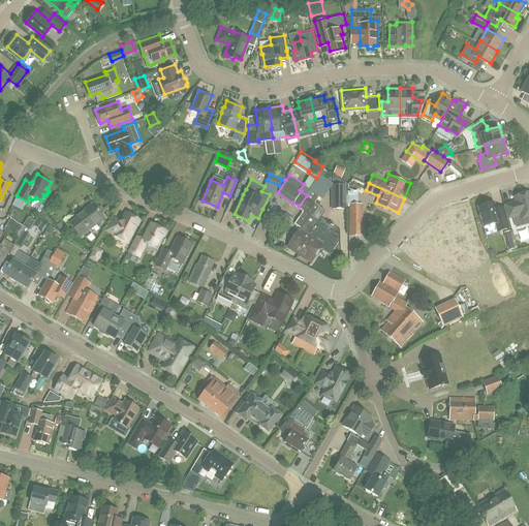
[(332,207),(345,207),(345,184),(332,184),(332,207)]
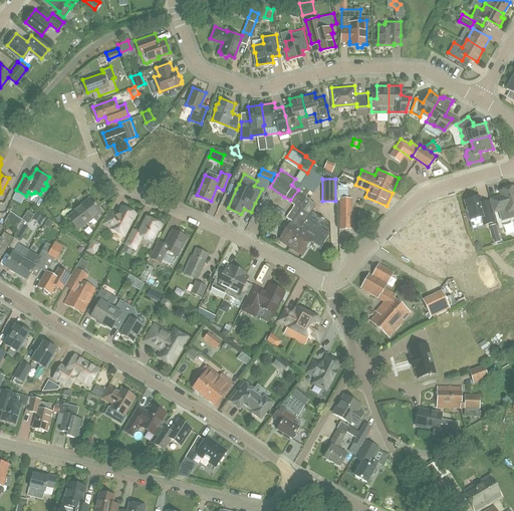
[(300,226),(305,219),(309,213),(303,209),(310,198),(306,195),(310,189),(302,183),(298,190),(290,200),(294,203),(286,216),(293,220),(292,221),(291,220),(280,237),(291,245),(302,228),(300,226)]
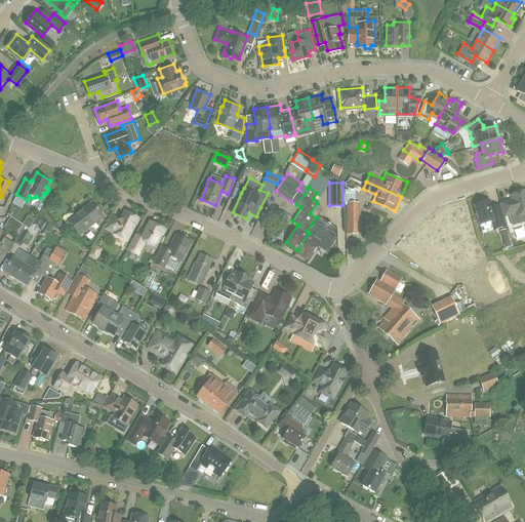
[(517,213),(524,210),(524,189),(511,193),(513,198),(501,201),(506,213),(516,210),(517,213)]
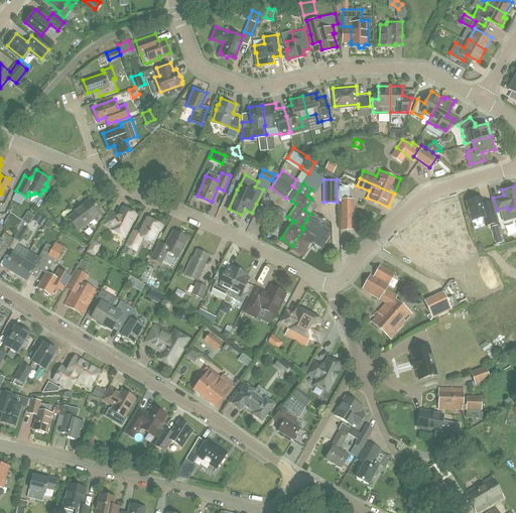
[(481,196),(480,195),(478,195),(475,196),(474,197),(473,198),(467,200),(473,219),(484,216),(486,224),(497,221),(494,208),(486,211),(482,196),(481,196)]
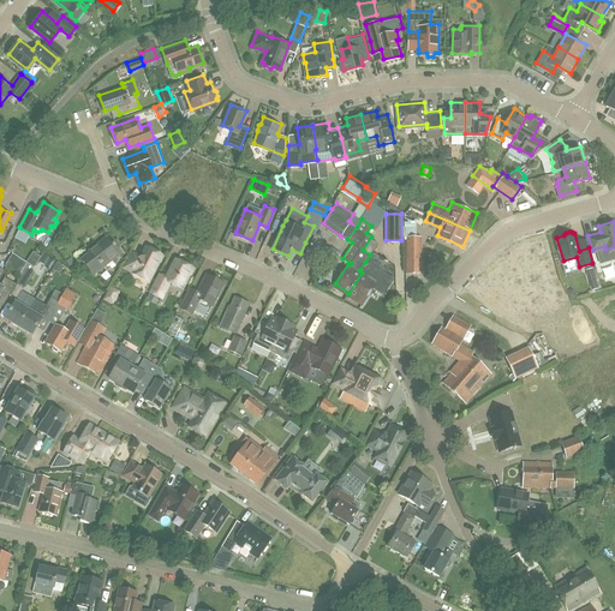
[(94,273),(121,252),(108,234),(96,244),(97,246),(82,258),(94,273)]
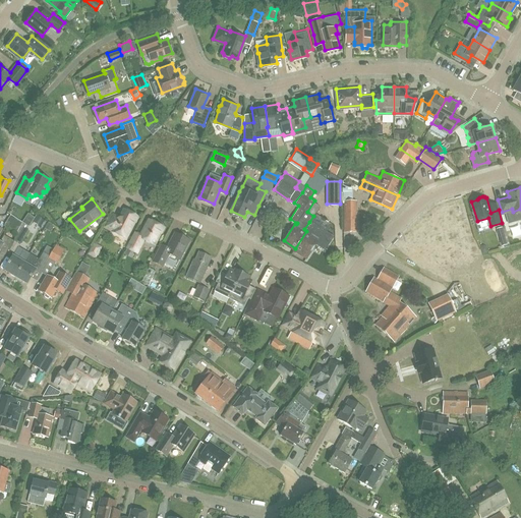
[(349,199),(345,199),(345,218),(356,218),(356,199),(349,199)]
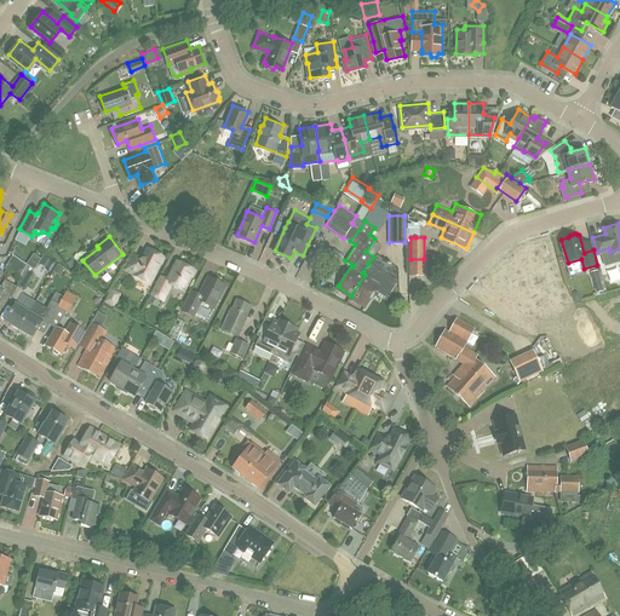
[(151,281),(165,255),(148,247),(143,258),(135,253),(127,268),(136,271),(136,274),(151,281)]
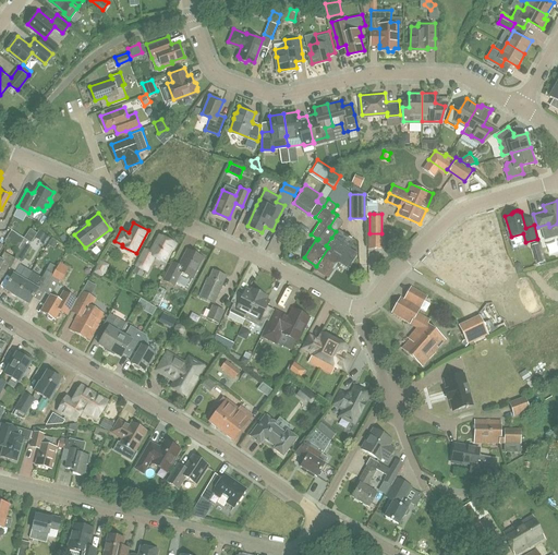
[(489,224),(476,228),(483,251),(496,246),(489,224)]
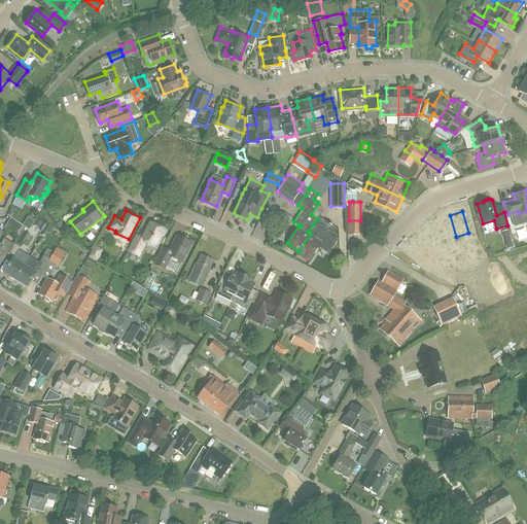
[(16,233),(24,223),(12,215),(12,216),(5,226),(16,233)]
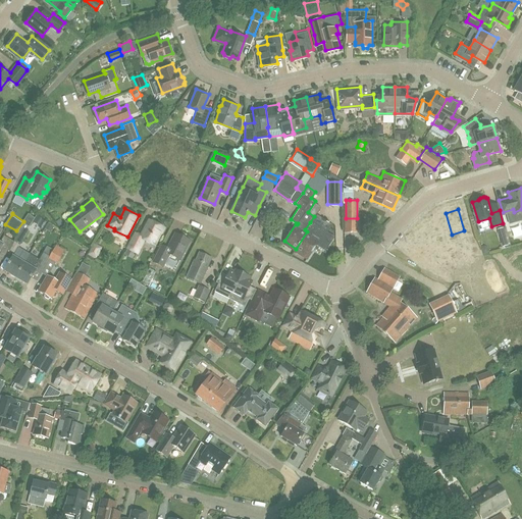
[(38,222),(41,216),(37,213),(33,218),(38,222)]
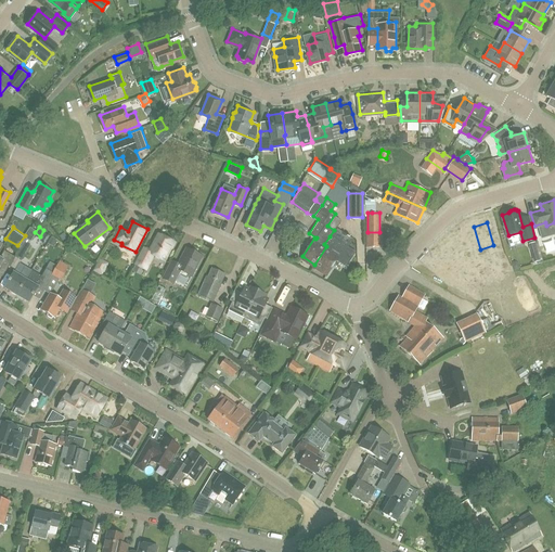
[(146,268),(154,253),(165,259),(175,241),(158,232),(151,248),(144,245),(136,261),(140,264),(146,268)]
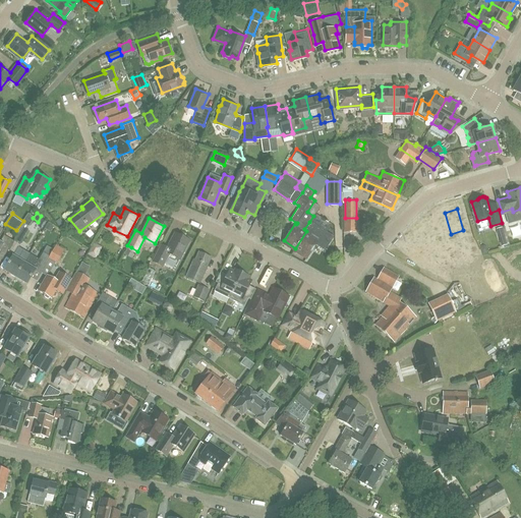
[(54,224),(49,221),(46,226),(51,229),(54,224)]
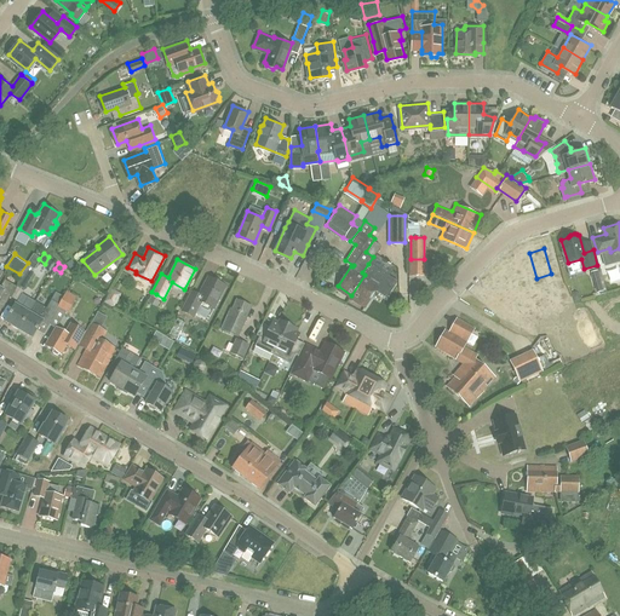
[(333,270),(325,264),(317,272),(327,278),(333,270)]
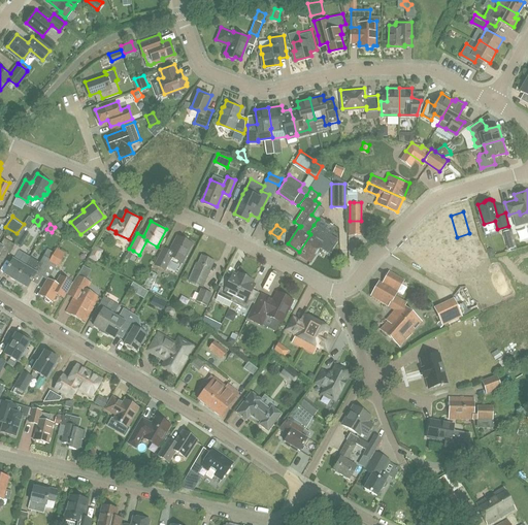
[(22,244),(30,232),(28,230),(24,227),(15,239),(15,240),(9,251),(15,255),(13,258),(4,272),(15,279),(25,264),(19,261),(24,253),(19,249),(21,244),(22,244)]
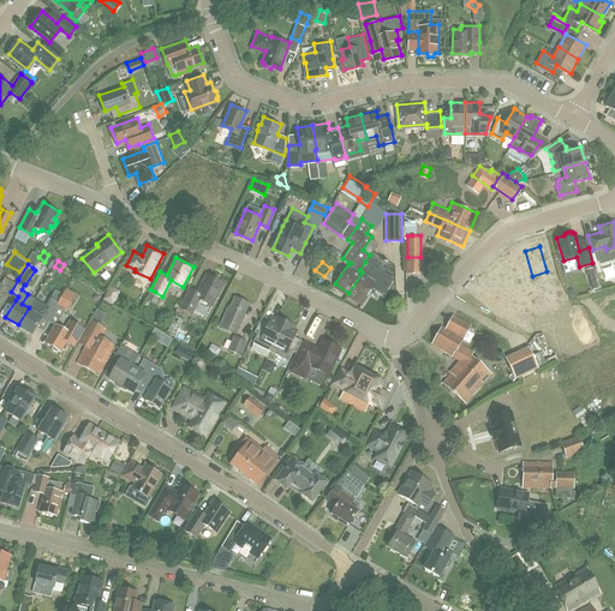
[(507,264),(496,276),(514,293),(525,282),(507,264)]
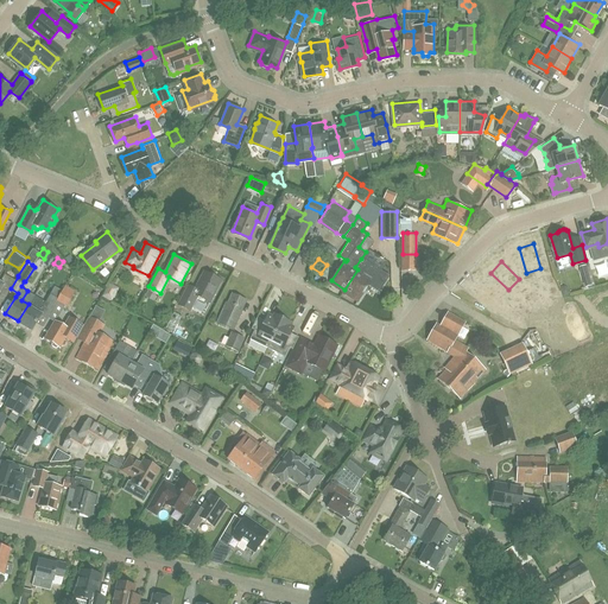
[(586,285),(593,283),(586,262),(580,265),(586,285)]
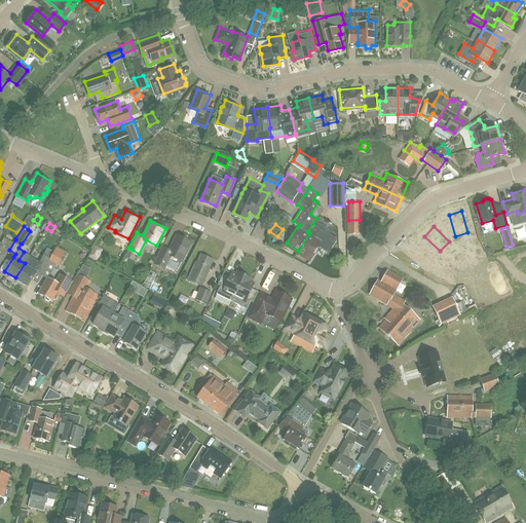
[(182,259),(191,241),(177,233),(168,249),(163,246),(155,262),(164,267),(172,254),(182,259)]
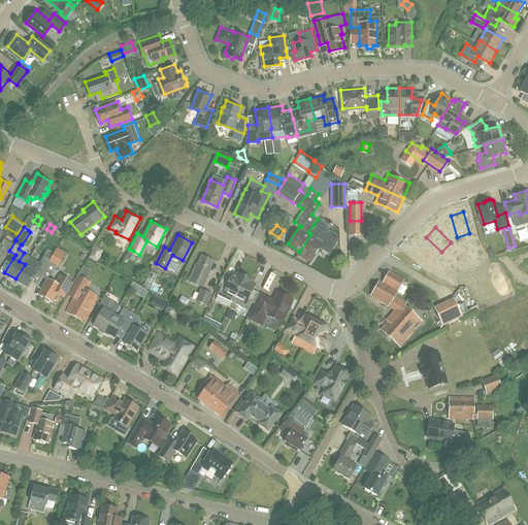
[(310,260),(323,242),(310,234),(299,252),(310,260)]
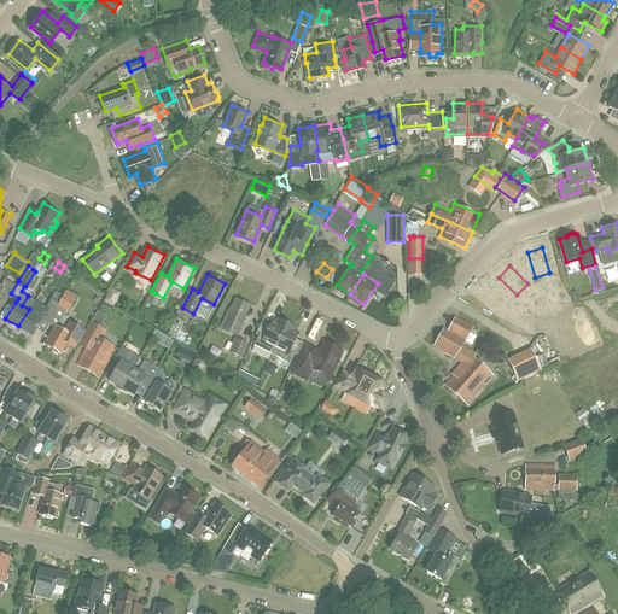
[(16,282),(5,276),(0,284),(0,302),(3,304),(10,293),(11,293),(18,281),(18,280),(17,280),(16,282)]
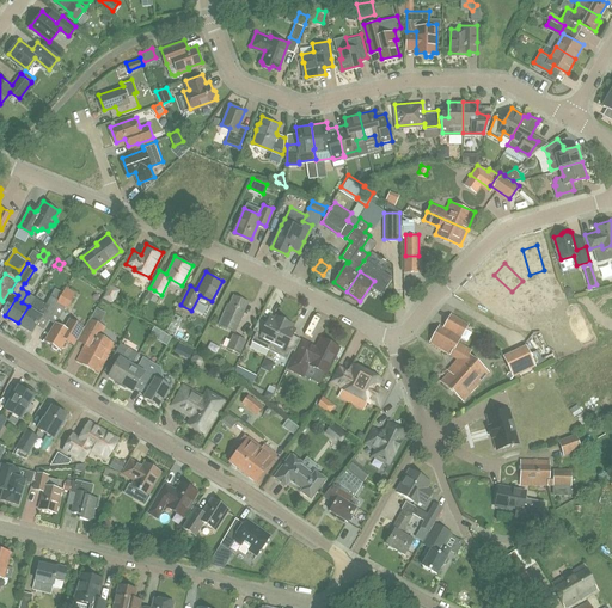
[(112,302),(120,287),(110,282),(106,288),(102,296),(112,302)]
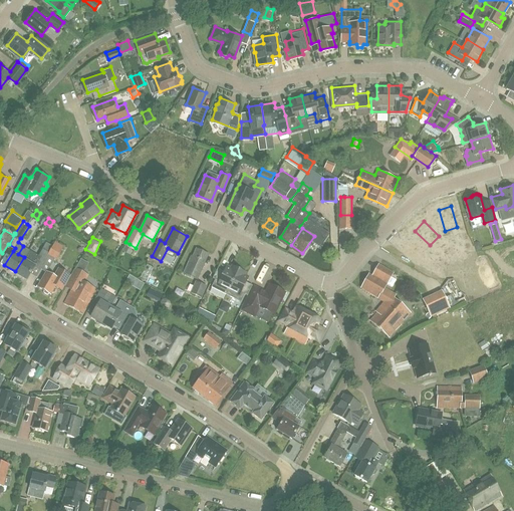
[(212,248),(198,241),(197,244),(191,241),(181,260),(205,271),(213,253),(210,252),(212,248)]
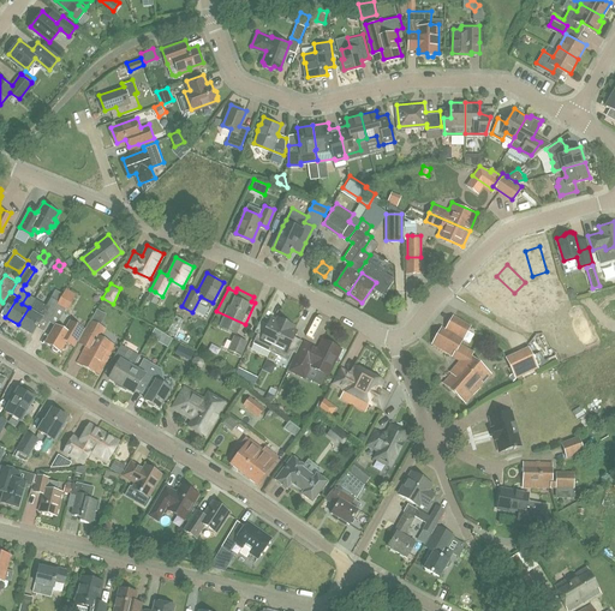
[(66,289),(59,300),(61,301),(59,305),(67,310),(76,294),(66,289)]
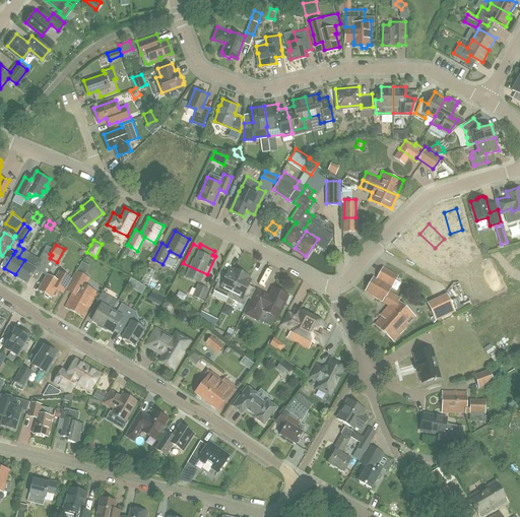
[(24,260),(15,274),(27,281),(37,267),(36,267),(38,264),(44,268),(50,258),(52,255),(50,254),(44,251),(40,258),(36,255),(29,252),(24,260)]
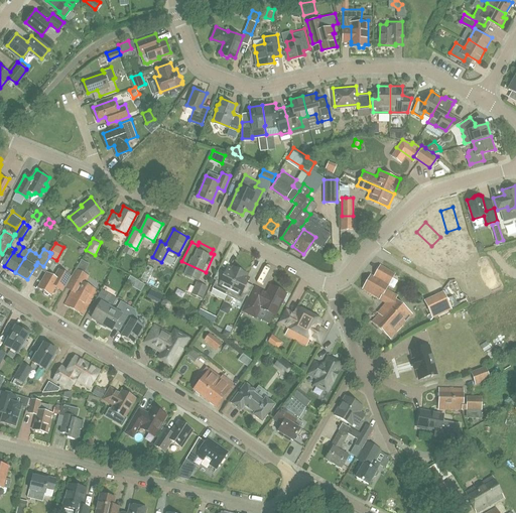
[(81,259),(75,269),(76,269),(67,285),(74,288),(67,301),(84,310),(96,288),(95,287),(91,285),(85,282),(80,279),(84,271),(89,263),(82,259),(81,259)]
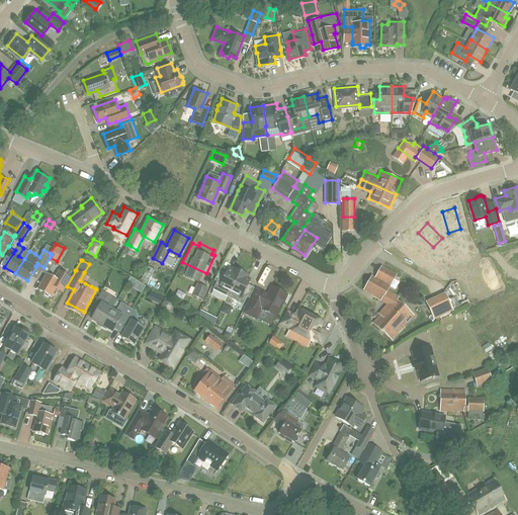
[(397,272),(381,263),(375,274),(372,273),(364,287),(382,297),(397,272)]
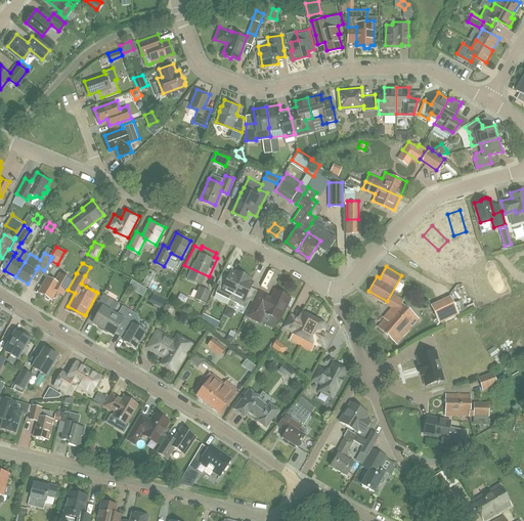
[(244,272),(236,269),(235,270),(231,269),(229,274),(222,271),(217,281),(220,283),(216,291),(231,298),(244,272)]
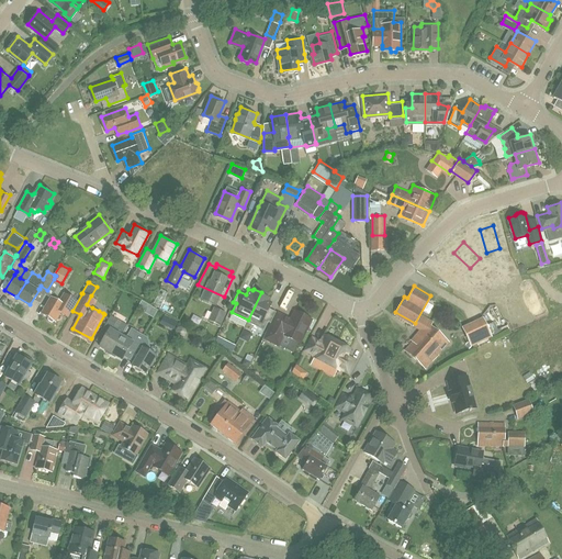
[(68,314),(77,299),(65,291),(59,300),(52,295),(42,311),(48,315),(48,317),(52,320),(54,319),(55,320),(62,310),(68,314)]
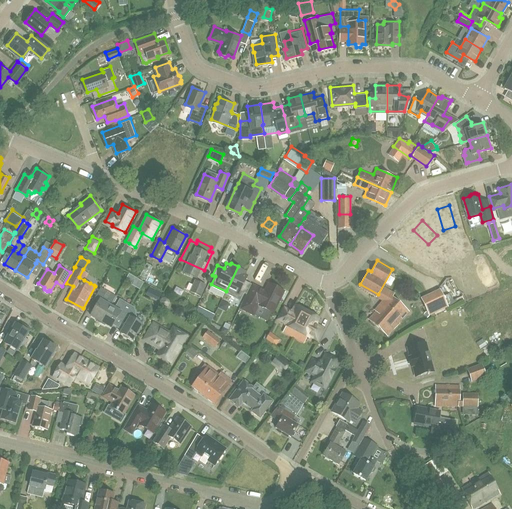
[(247,292),(252,282),(245,279),(248,273),(244,271),(245,270),(238,266),(226,291),(240,298),(244,291),(247,292)]
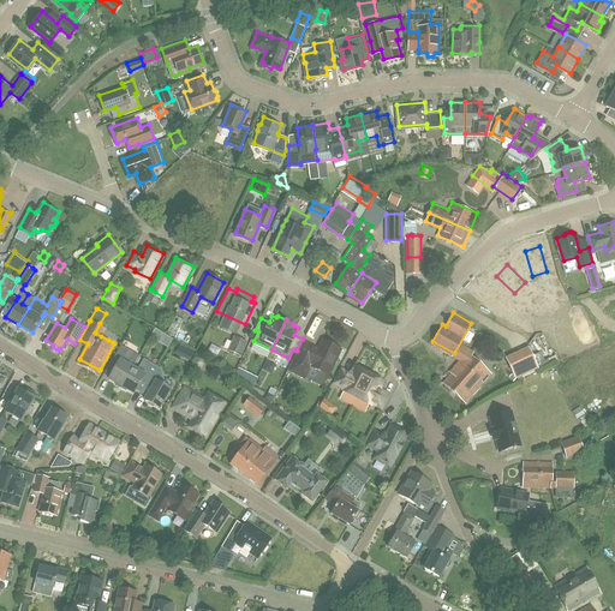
[(246,340),(234,334),(228,347),(240,353),(246,340)]
